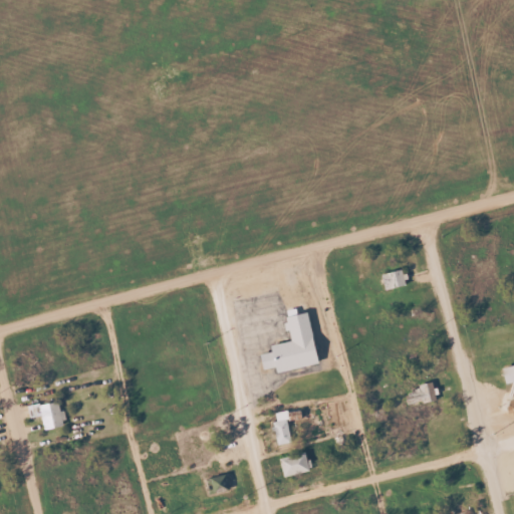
[(384,290),(407,284),(403,268),(380,274),(384,290)]
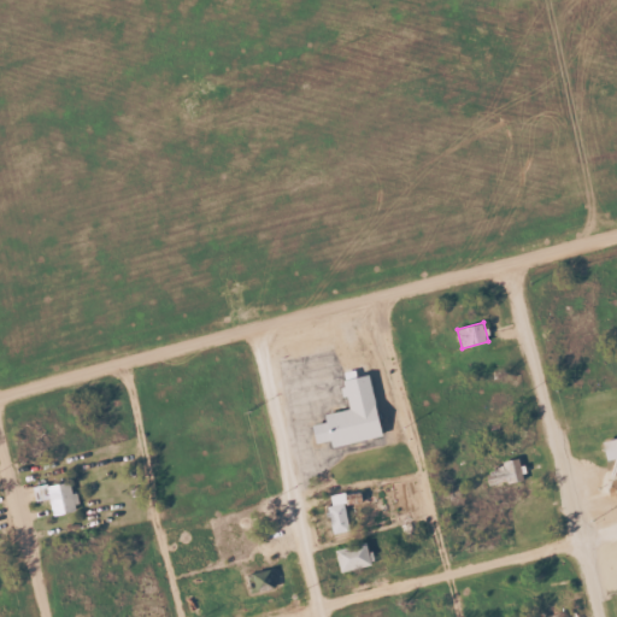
[(380,438),(368,375),(341,380),(346,410),(322,415),(324,422),(310,424),(313,444),(328,441),(329,446),(380,438)]
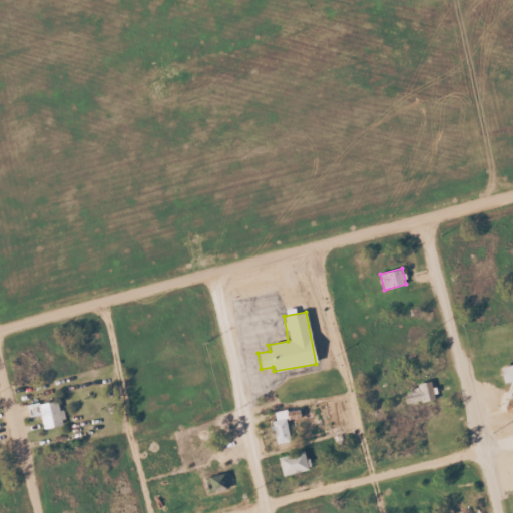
[(512,364),(499,367),(503,383),(512,381),(512,397),(511,398),(512,407),(512,364)]
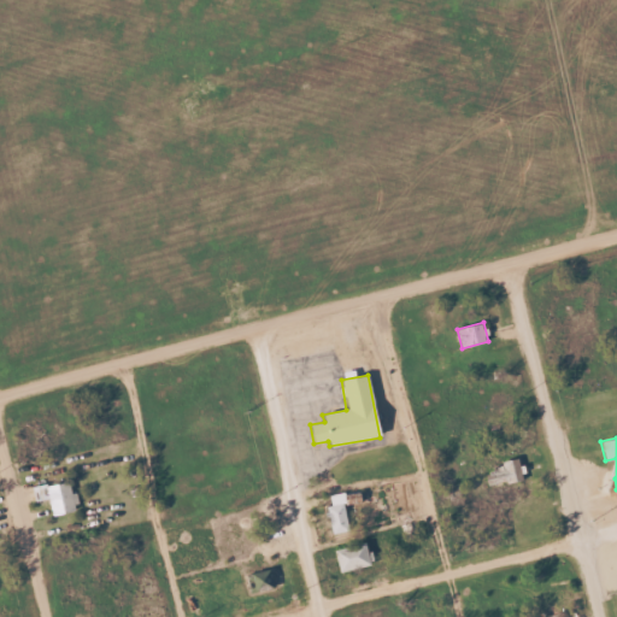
[(523,480),(519,462),(485,468),(488,487),(523,480)]
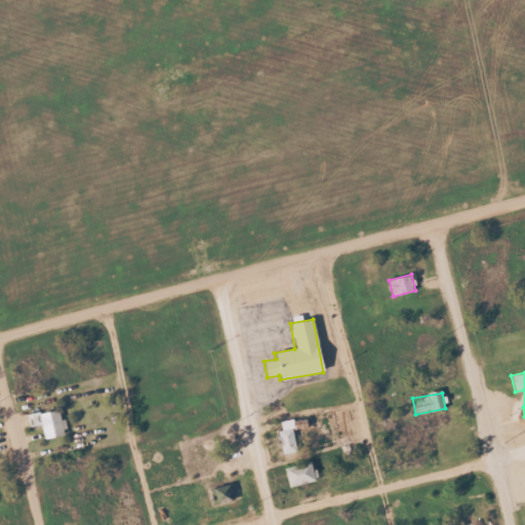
[(42,425),(44,439),(67,435),(64,418),(61,419),(58,409),(29,415),(31,427),(42,425)]
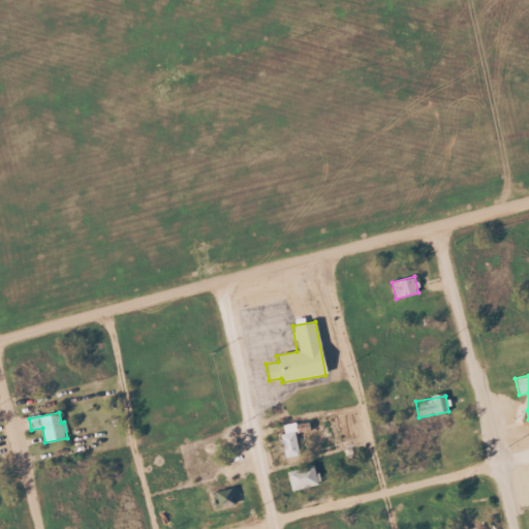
[(294,423),(286,424),(287,432),(281,433),(284,458),(299,456),(294,423)]
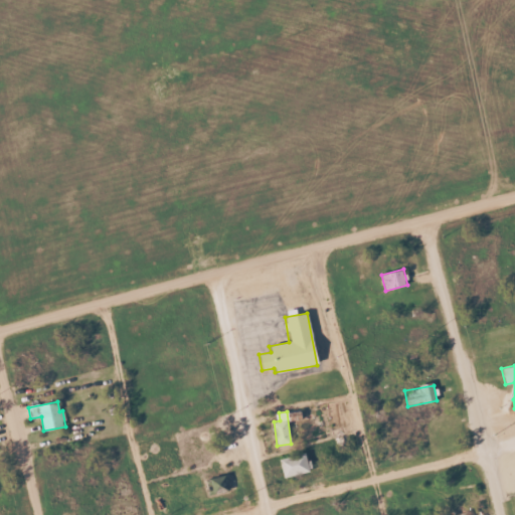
[(311,470),(306,452),(279,459),(283,478),(311,470)]
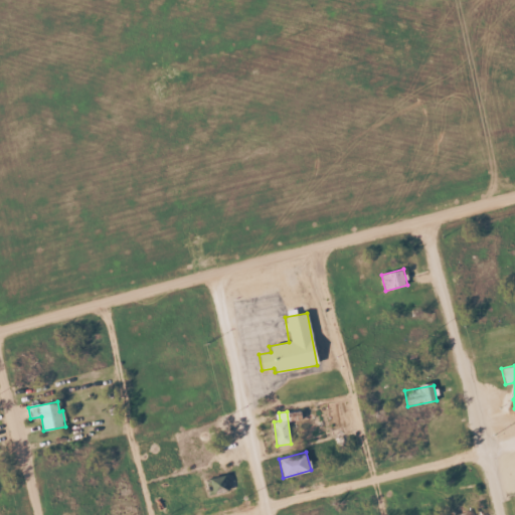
[(229,490),(225,475),(208,479),(212,494),(229,490)]
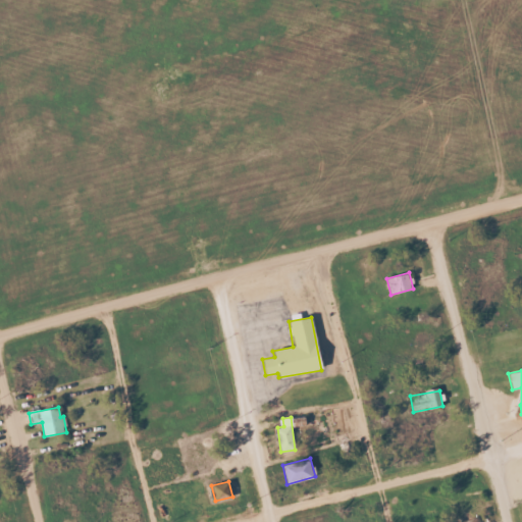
All buildings are outlined.
